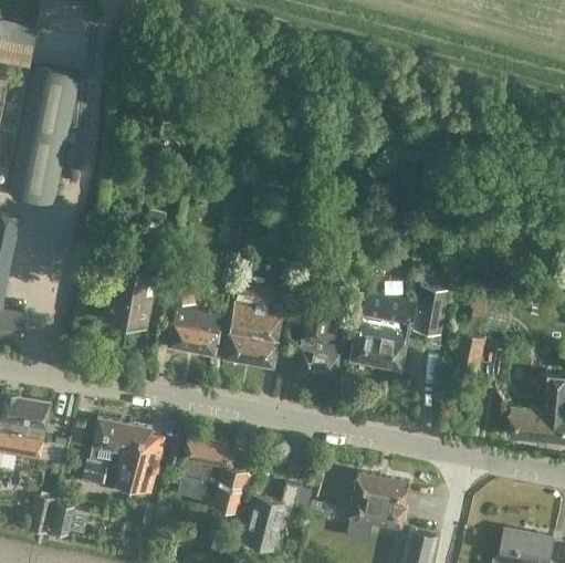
[(0,63),(29,69),(32,49),(35,31),(0,23),(0,63)]
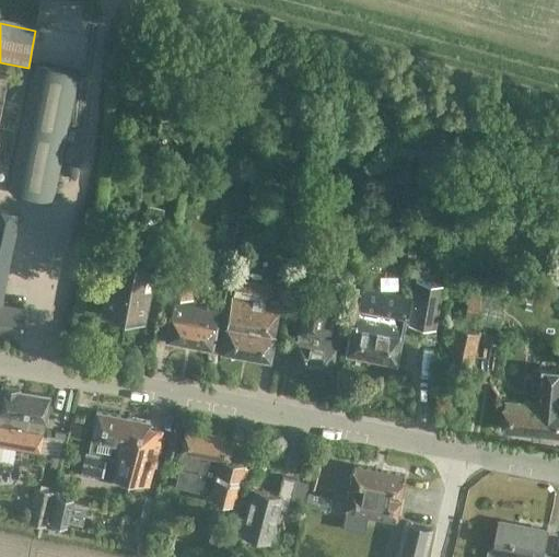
[(57,189),(77,85),(79,74),(33,66),(9,195),(54,205),(57,189)]
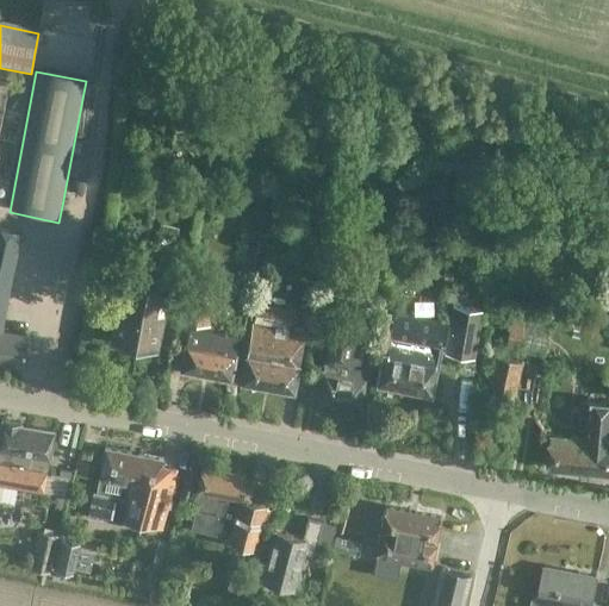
[(479,186),(486,162),(436,148),(429,170),(479,186)]
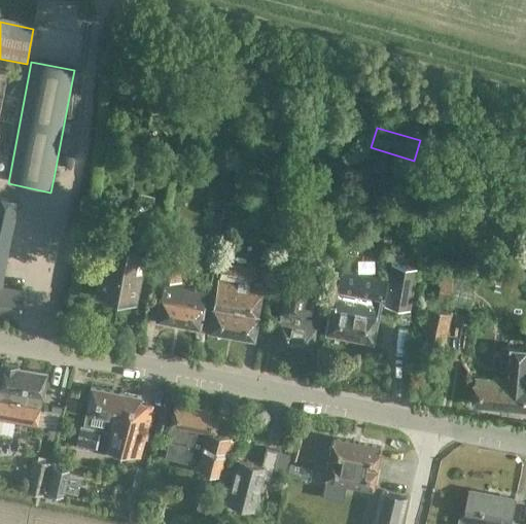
[(315,163),(317,151),(304,149),(302,160),(315,163)]
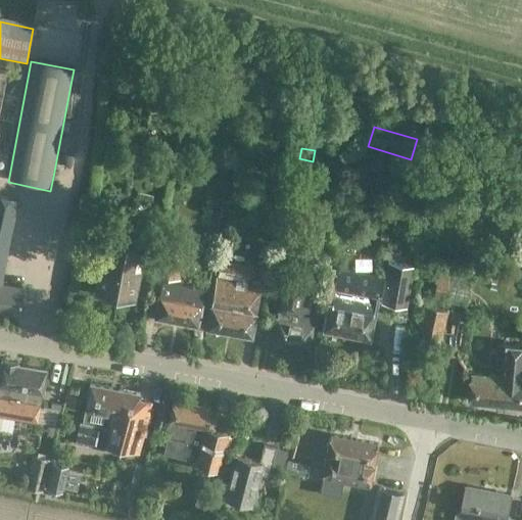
[(306,187),(292,185),(290,197),(304,199),(306,187)]
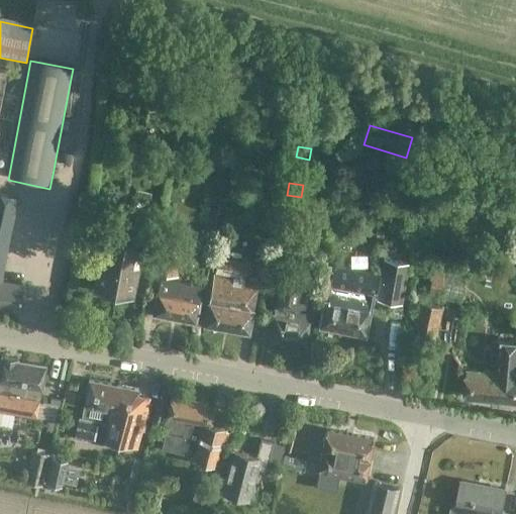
[(0,309),(17,312),(21,287),(1,283),(8,239),(18,199),(0,194),(0,309)]
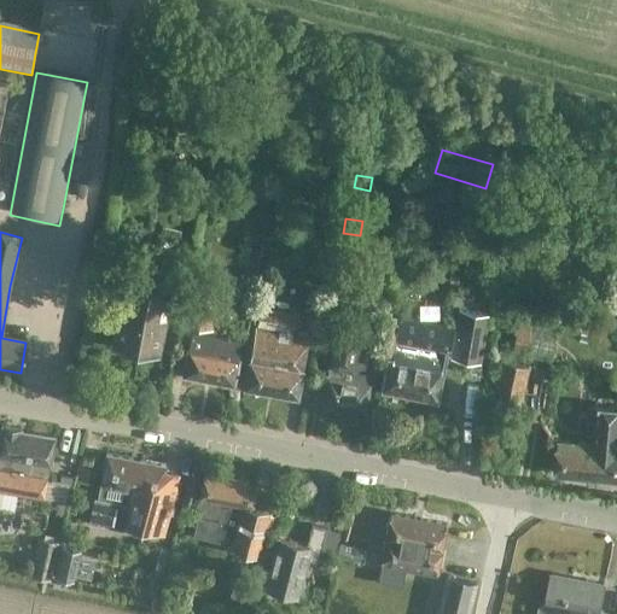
[(353,272),(335,268),(331,288),(348,292),(353,272)]
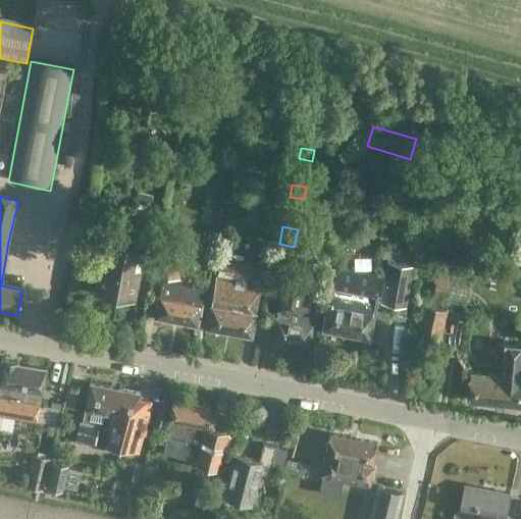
[(105,239),(95,293),(134,300),(144,246),(105,239)]
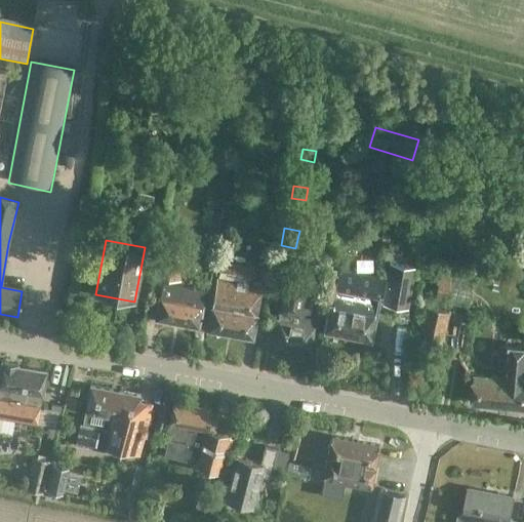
[(161,248),(155,278),(179,283),(186,253),(170,249),(161,248)]
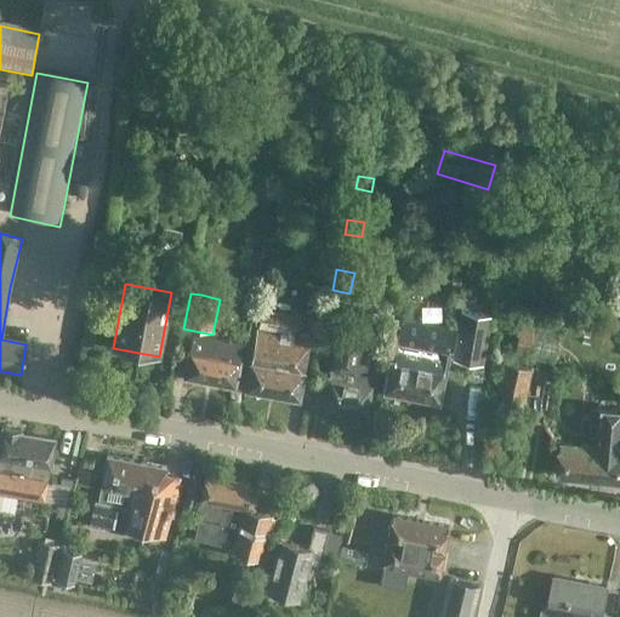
[(307,358),(311,342),(291,338),(295,318),(262,313),(251,366),(245,393),(299,404),(308,358),(307,358)]
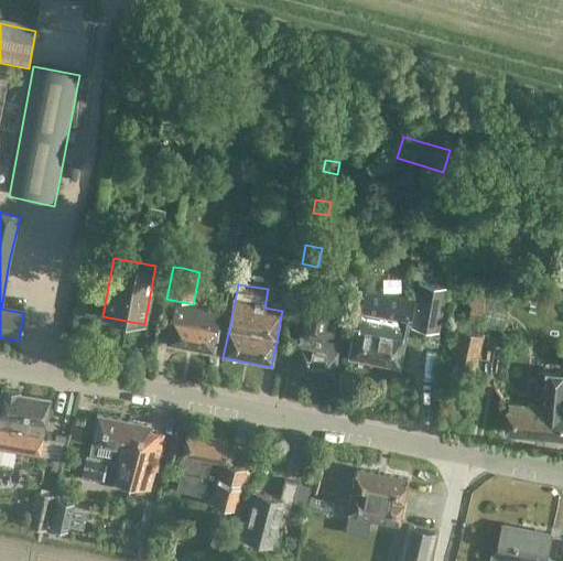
[(418,284),(411,330),(440,334),(447,290),(418,284)]
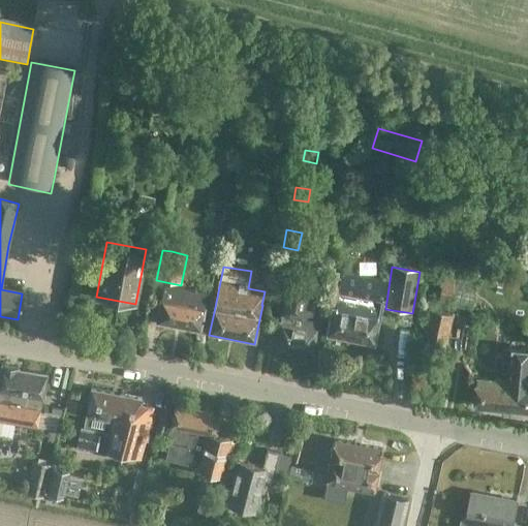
[(325,308),(332,309),(327,336),(374,345),(381,303),(385,281),(341,274),(337,295),(328,294),(325,308)]
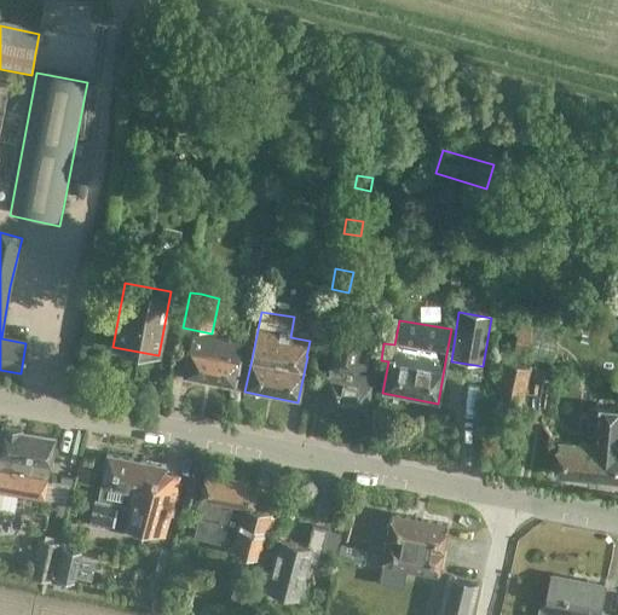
[(238,363),(242,346),(191,336),(189,353),(188,353),(183,379),(234,389),(240,363),(238,363)]
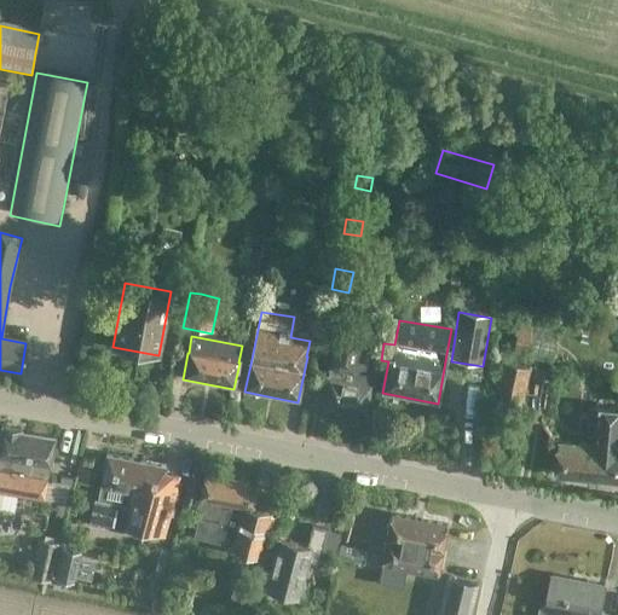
[(373,389),(375,375),(373,373),(374,366),(368,358),(356,355),(358,341),(335,337),(329,370),(330,370),(328,379),(322,407),(365,415),(370,388),(373,389)]
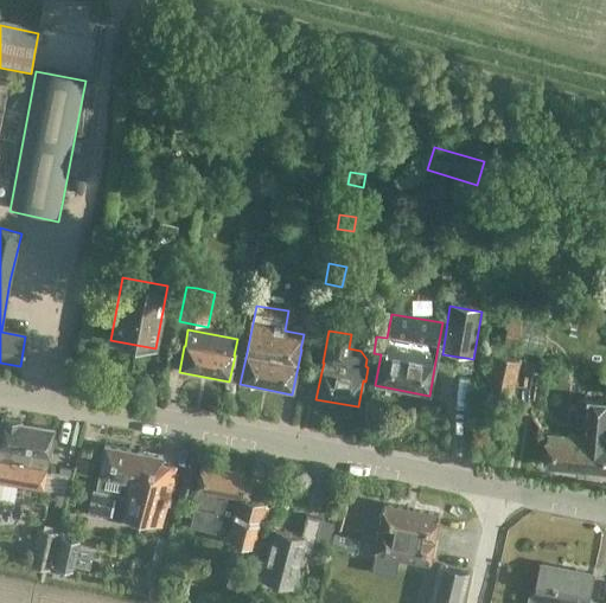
[(514,401),(521,364),(488,358),(480,393),(514,401)]
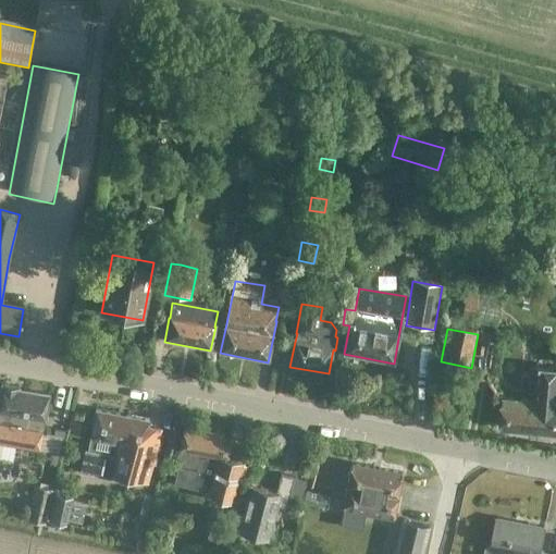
[(555,369),(534,368),(530,404),(504,402),(501,431),(555,436),(555,369)]
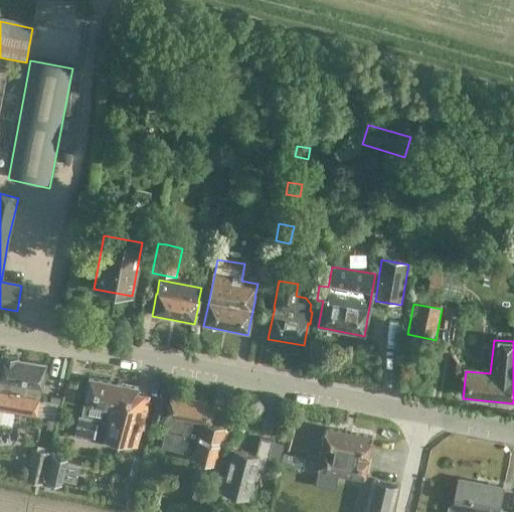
[(0,425),(12,429),(14,414),(17,414),(36,418),(36,416),(56,419),(58,403),(39,401),(41,391),(41,389),(45,367),(17,362),(18,360),(1,357),(0,365),(0,425)]
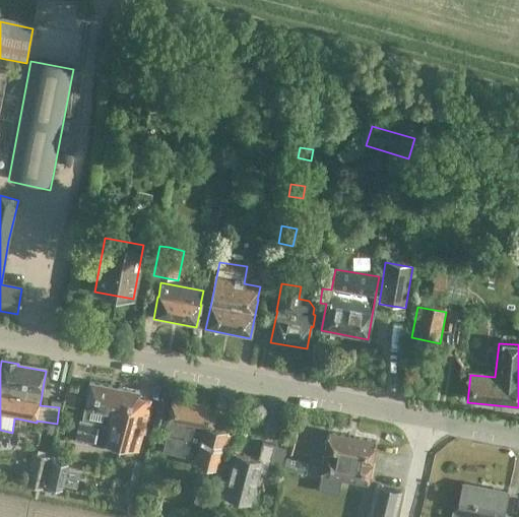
[(79,423),(75,442),(95,447),(101,448),(104,449),(105,446),(138,454),(144,430),(151,402),(137,399),(139,394),(89,384),(87,397),(86,405),(85,407),(85,408),(82,423),(79,423)]
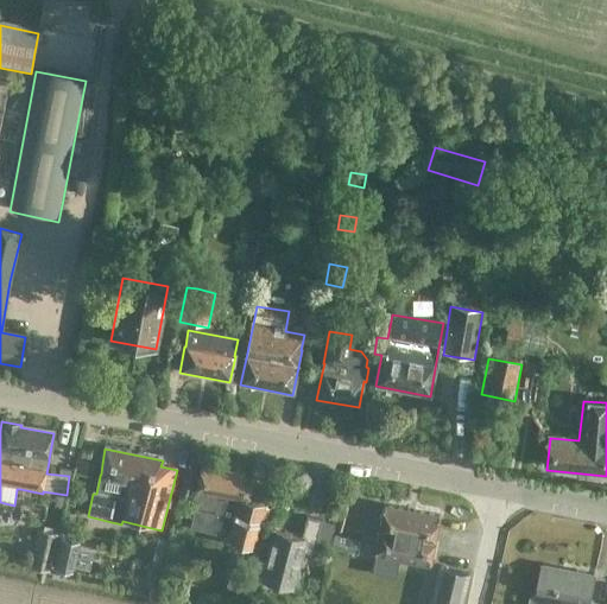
[(90,457),(78,455),(75,472),(87,475),(90,457)]
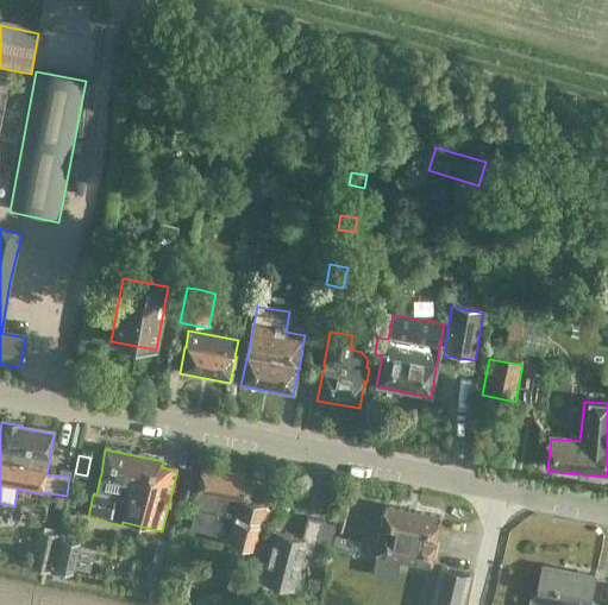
[(195,504),(198,504),(190,531),(217,537),(219,529),(232,531),(230,544),(254,550),(264,509),(246,504),(252,478),(202,468),(195,504)]
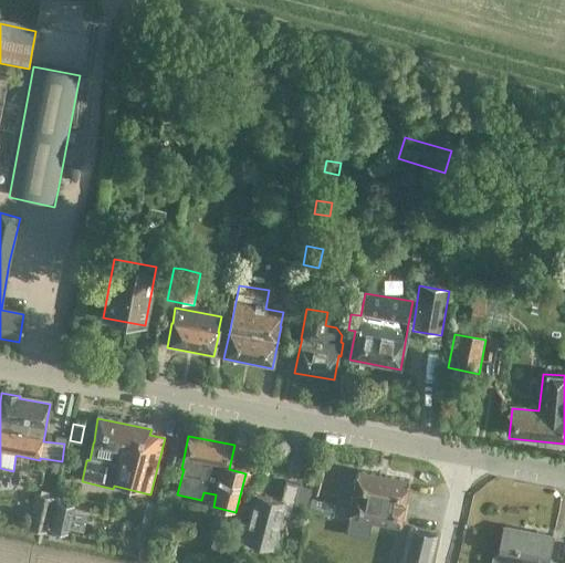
[(357,473),(349,513),(372,518),(370,523),(399,529),(408,483),(357,473)]
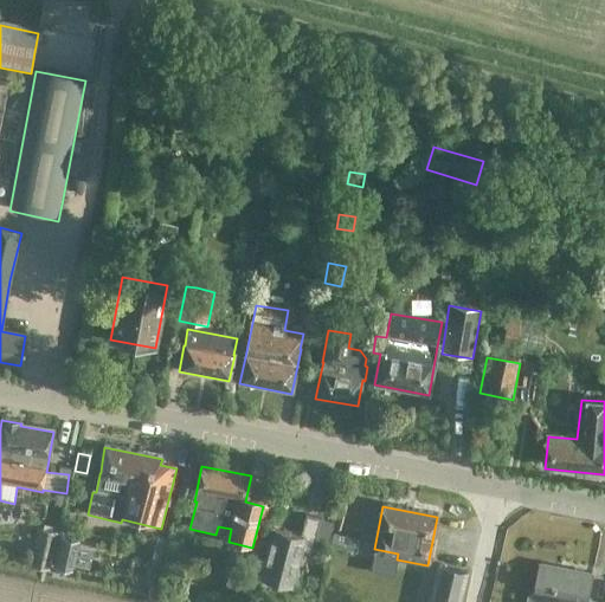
[(291,589),(293,584),(297,586),(301,574),(296,573),(303,544),(313,547),(319,520),(307,517),(300,542),(271,535),(259,580),(291,589)]
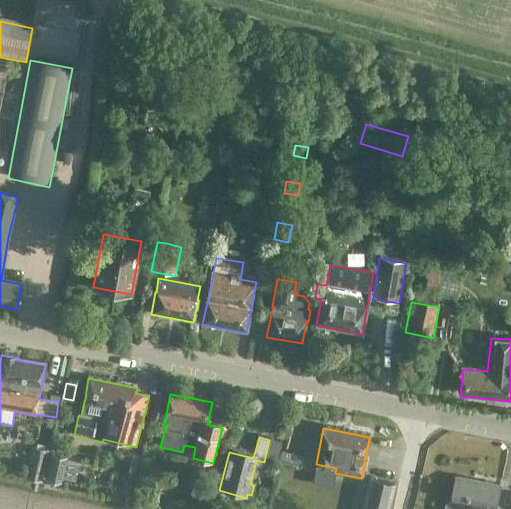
[(42,484),(50,452),(33,448),(25,480),(42,484)]
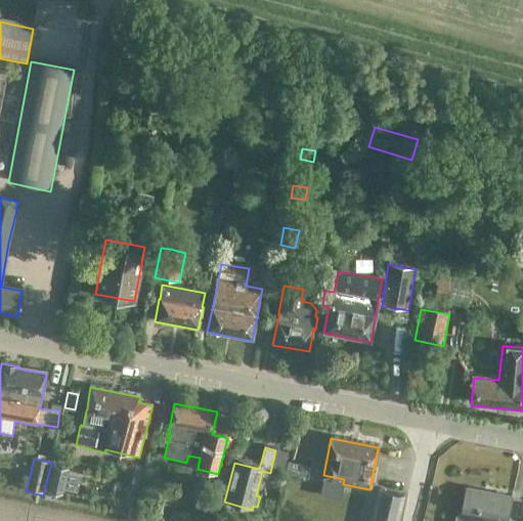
[(62,496),(69,470),(52,466),(46,492),(62,496)]
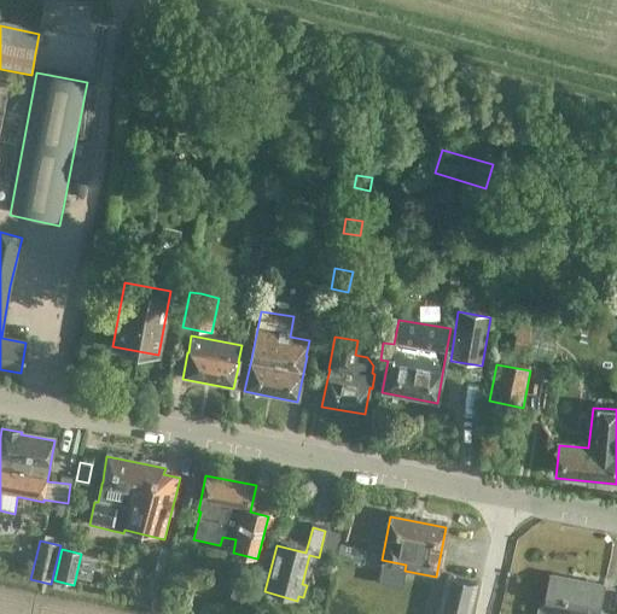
[(471,613),(478,586),(446,578),(436,613),(471,613)]
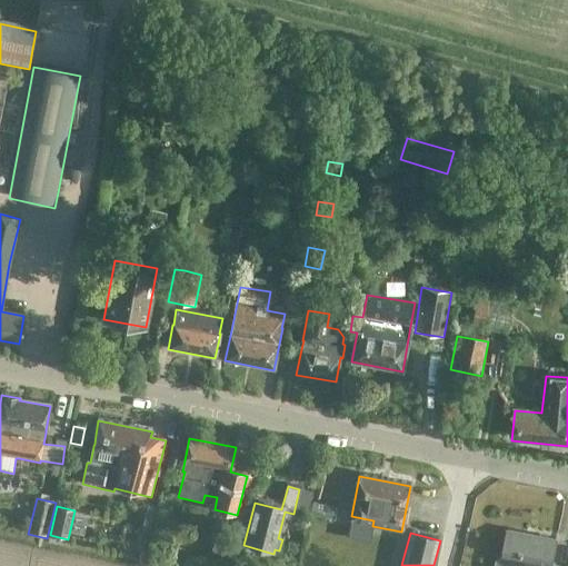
[(552,565),(557,543),(540,540),(526,537),(526,536),(508,533),(502,563),(501,563),(497,562),(496,565),(552,565)]
